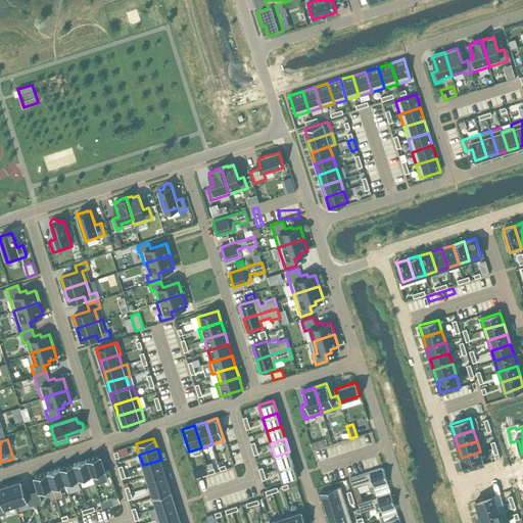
[(275,457),(279,469),(293,464),(289,452),(275,457)]
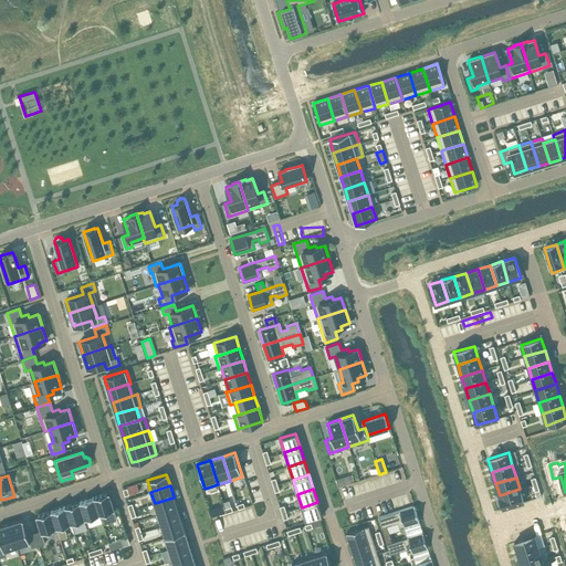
[(520,489),(500,495),(503,507),(524,502),(520,489)]
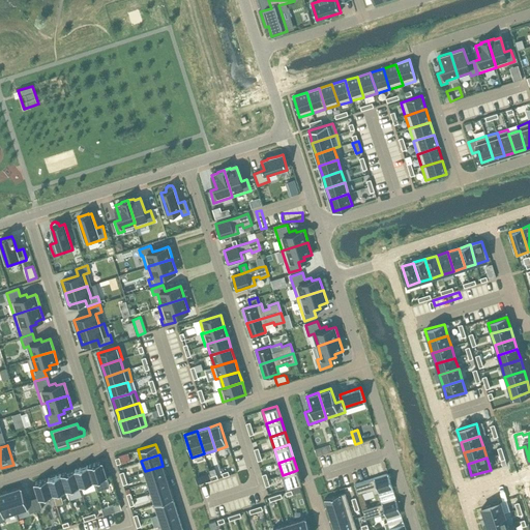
[(101,461),(88,466),(93,481),(95,490),(110,484),(101,461)]
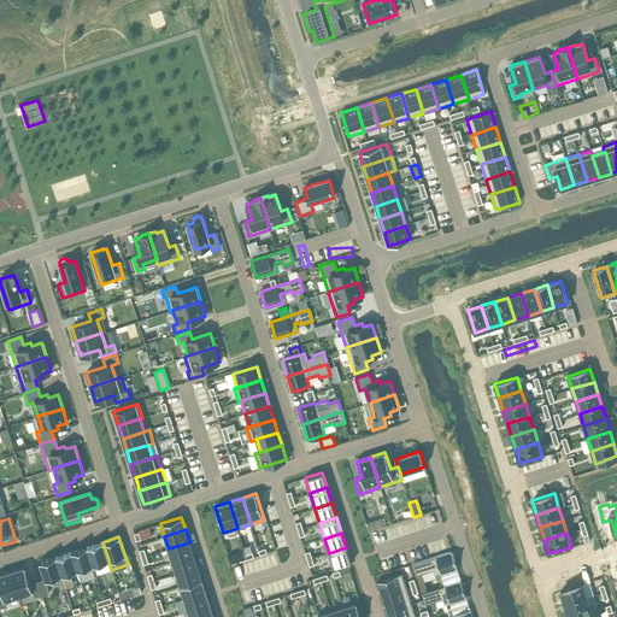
[(109,560),(103,542),(87,547),(93,565),(109,560)]
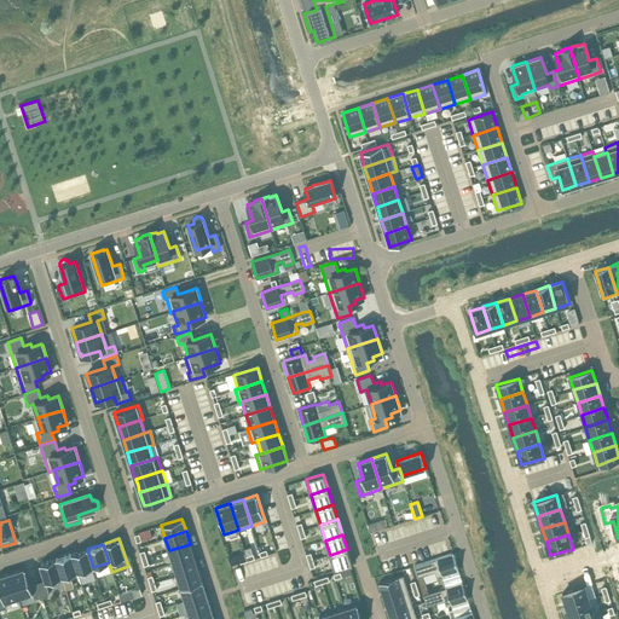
[(169,550),(173,563),(194,556),(190,544),(169,550)]
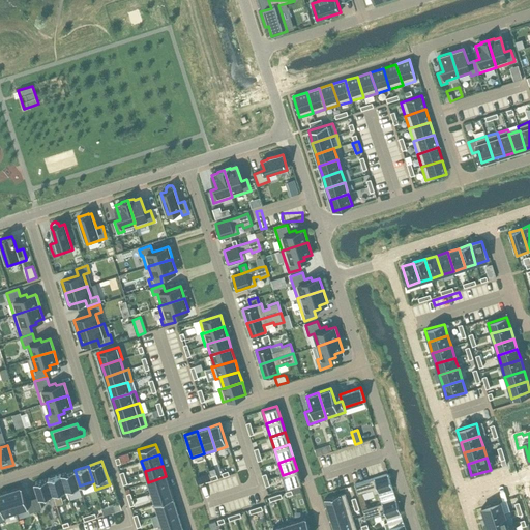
[(66,490),(66,491),(66,493),(81,489),(80,486),(75,470),(61,474),(66,490)]
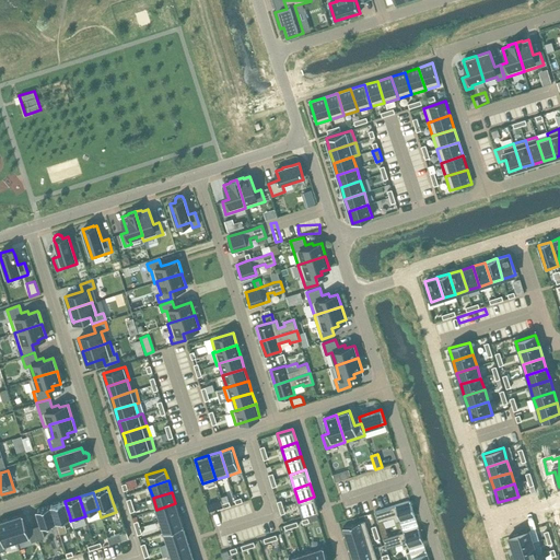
[(314,497),(299,502),(303,516),(318,511),(314,497)]
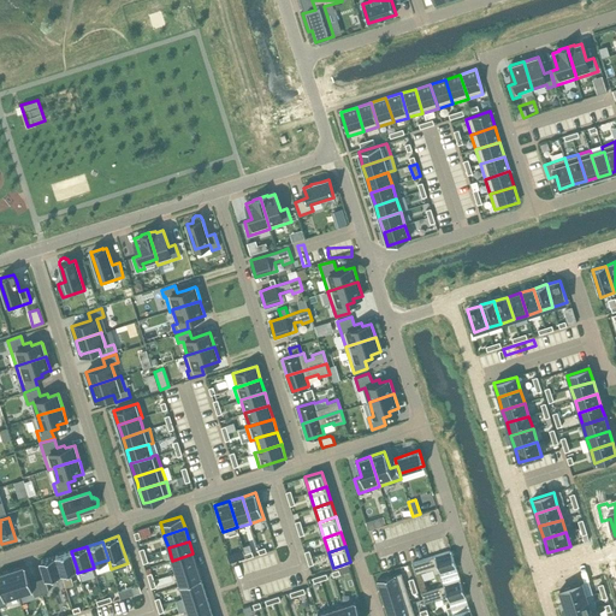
[(71,551),(55,556),(61,575),(77,570),(77,569),(71,551)]
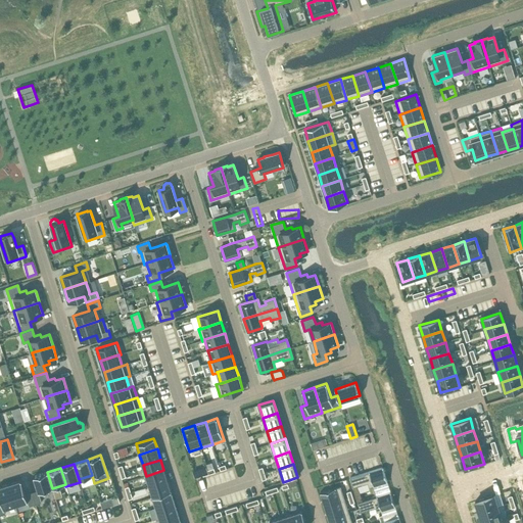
[(353,487),(368,483),(369,487),(373,486),(387,481),(383,468),(349,478),(353,487)]
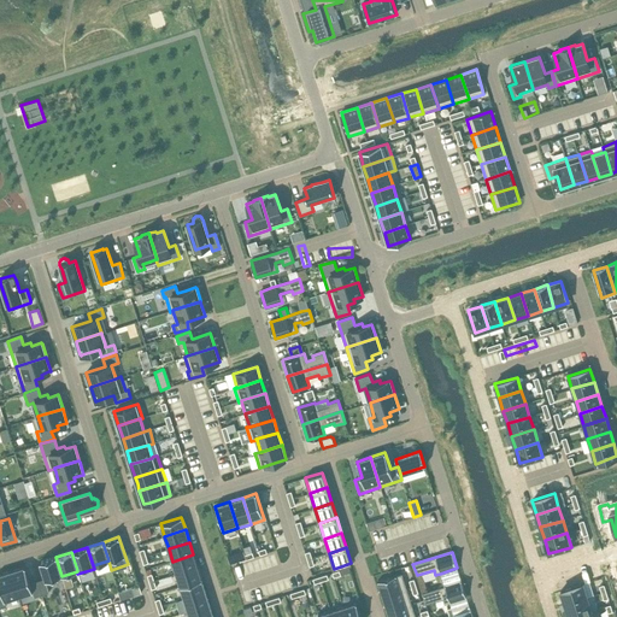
[(193,554),(172,562),(176,574),(198,568),(193,554)]
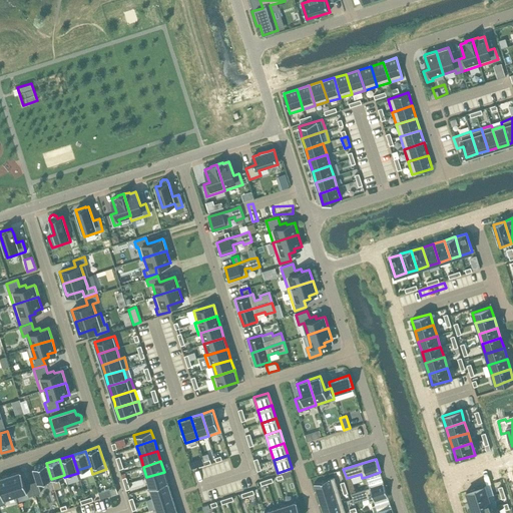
[(51,479),(46,463),(33,467),(37,481),(31,483),(35,494),(41,492),(38,483),(51,479)]
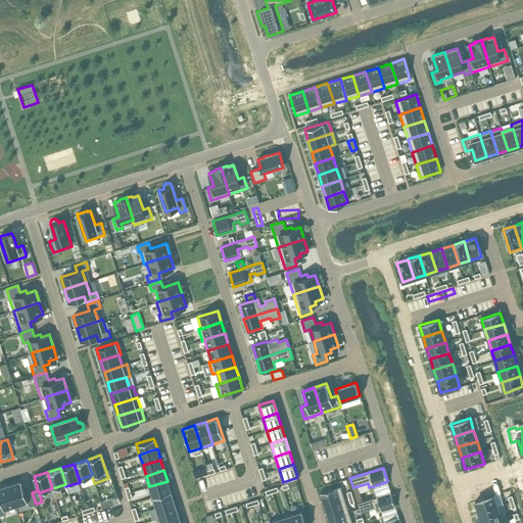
[(21,480),(9,484),(15,505),(28,502),(29,506),(36,504),(32,492),(26,494),(21,480)]
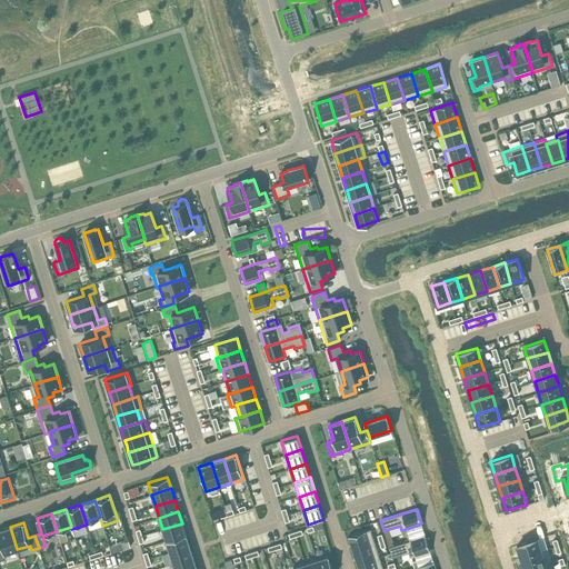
[(162,529),(166,540),(186,535),(182,523),(162,529)]
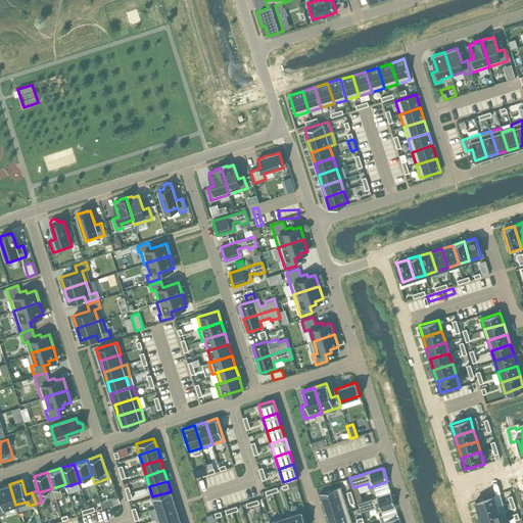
[(15,505),(9,484),(0,486),(0,497),(1,502),(0,502),(0,515),(6,514),(4,509),(15,505)]
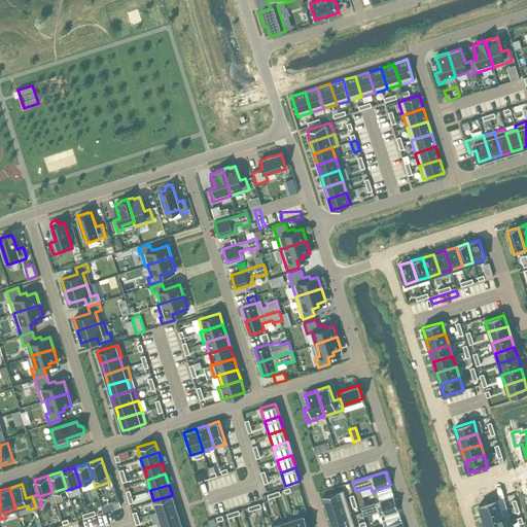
[(322,496),(326,510),(347,503),(343,490),(322,496)]
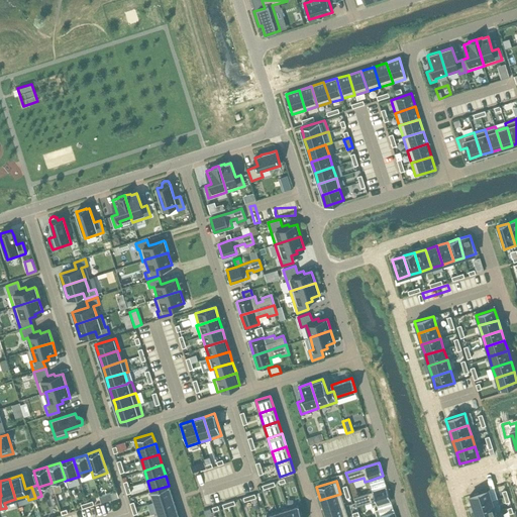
[(169,486),(150,491),(154,502),(172,496),(169,486)]
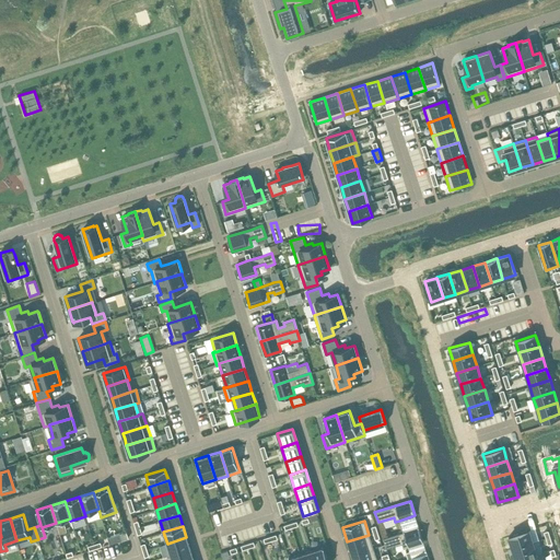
[(423,541),(418,527),(383,538),(386,548),(401,544),(404,548),(423,541)]
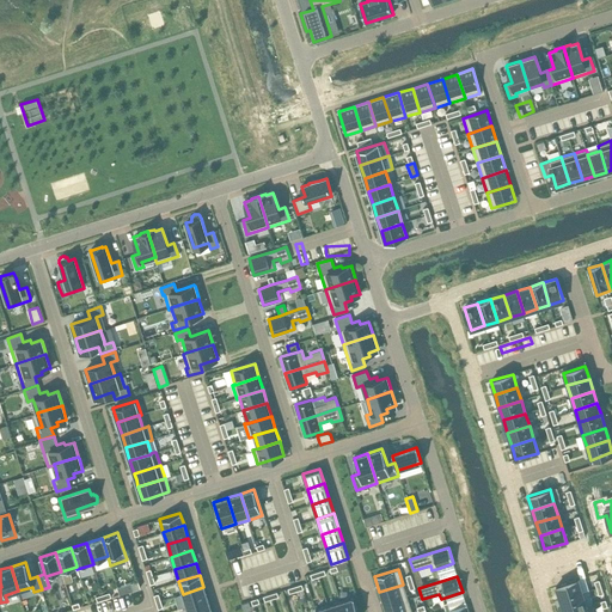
[(577,579),(556,586),(561,600),(582,593),(577,579)]
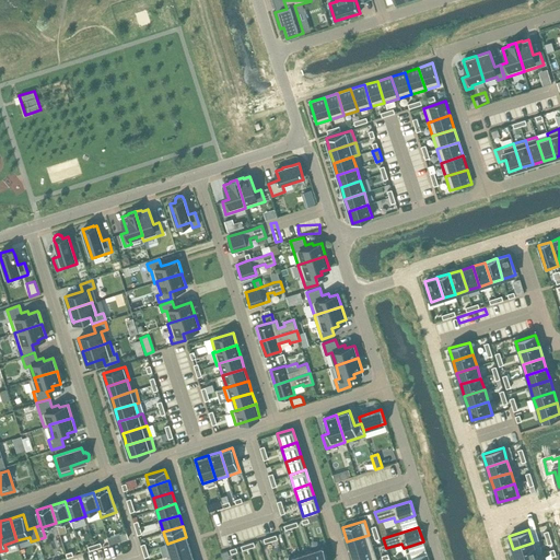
[(107,537),(109,544),(123,540),(120,533),(107,537)]
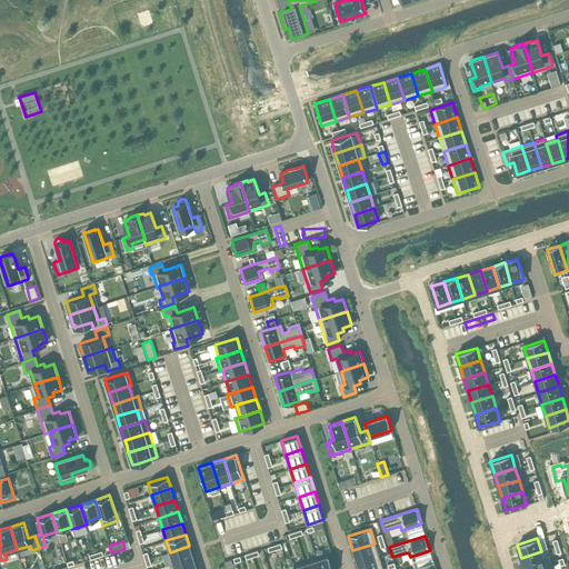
[(375,543),(352,550),(357,563),(379,557),(375,543)]
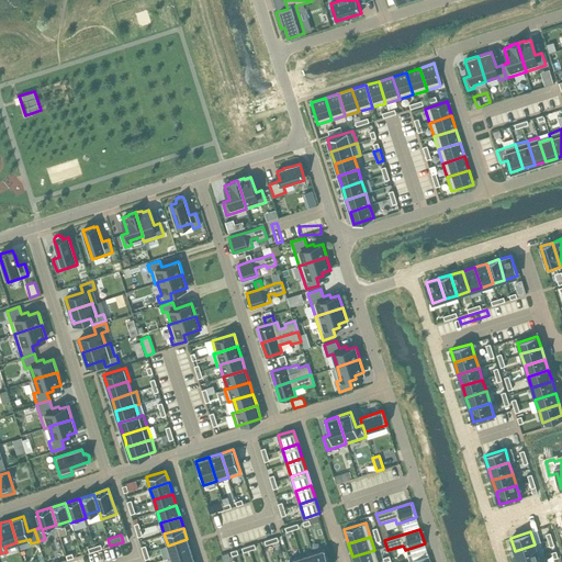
[(168,546),(171,557),(191,551),(187,539),(168,546)]
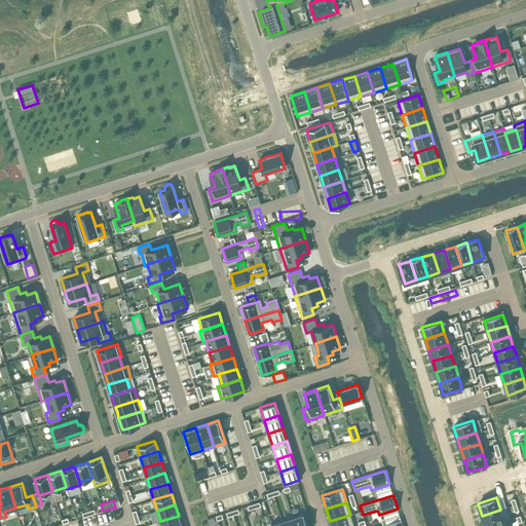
[(500,510),(482,516),(485,525),(486,525),(504,521),(500,510)]
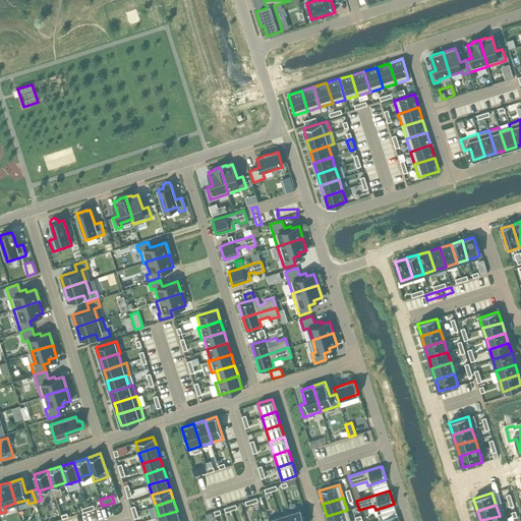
[(290,512),(292,520),(304,520),(300,509),(290,512)]
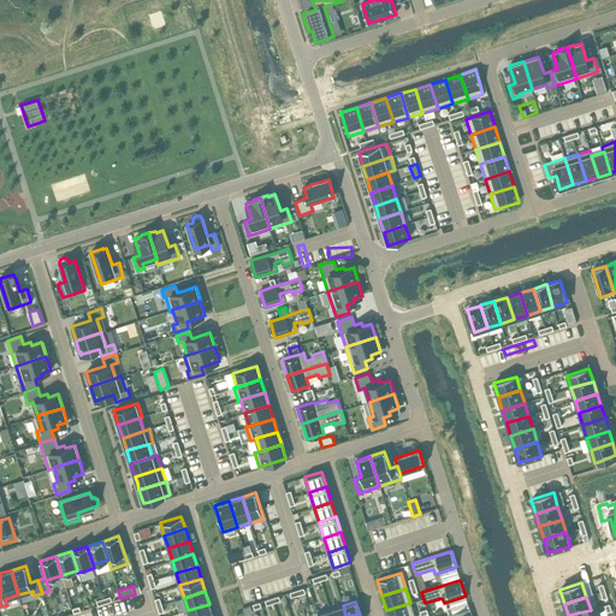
[(388,615),(414,615),(410,603),(386,610),(388,615)]
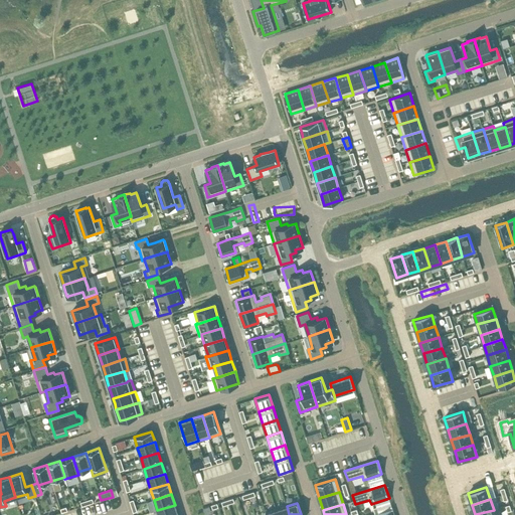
[(157,510),(158,514),(177,514),(178,514),(175,505),(157,510)]
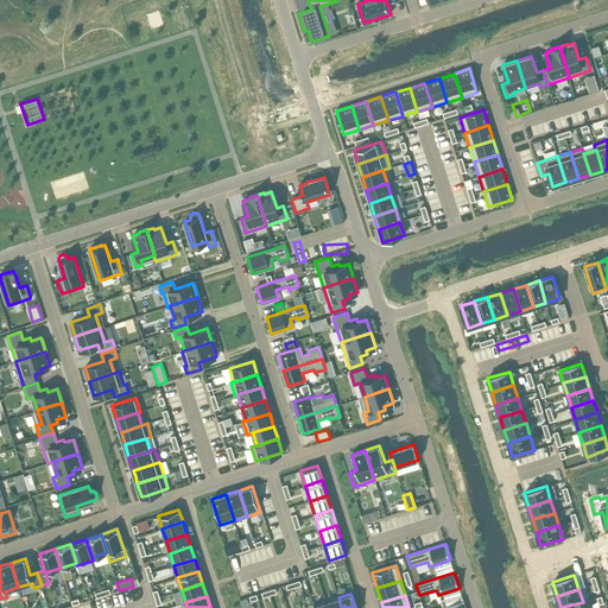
[(328,607),(341,607),(339,597),(325,602),(328,607)]
